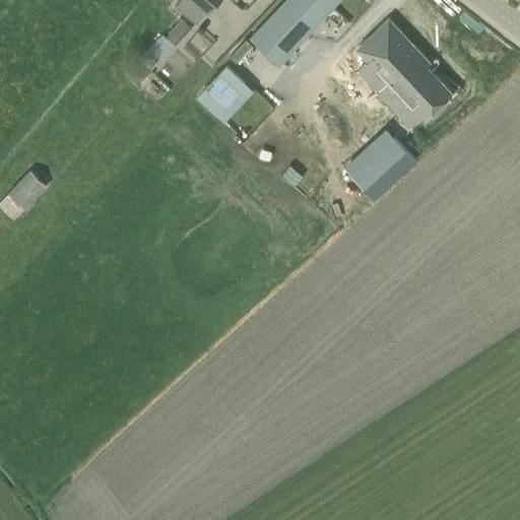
[(193,0),(206,11),(216,0),(193,0)]
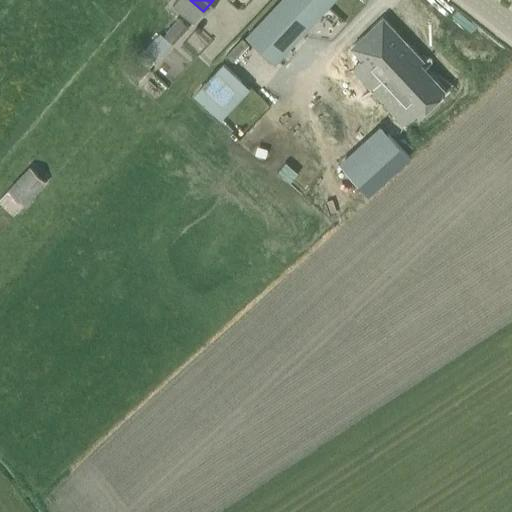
[(281,0),(248,36),(276,62),(333,0),(281,0)]
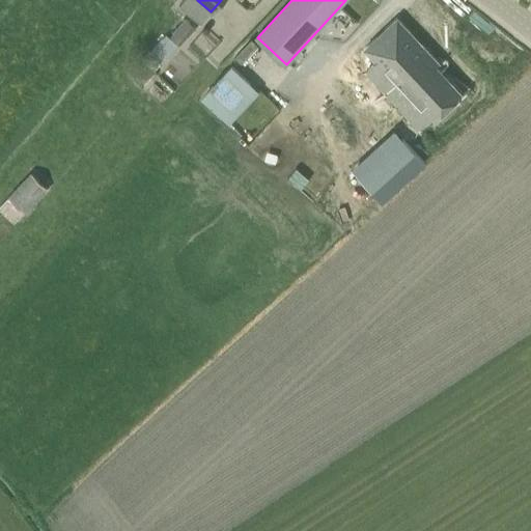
[(375,37),(363,50),(399,86),(431,55),(396,18),(383,30),(386,33),(380,40),(375,37)]
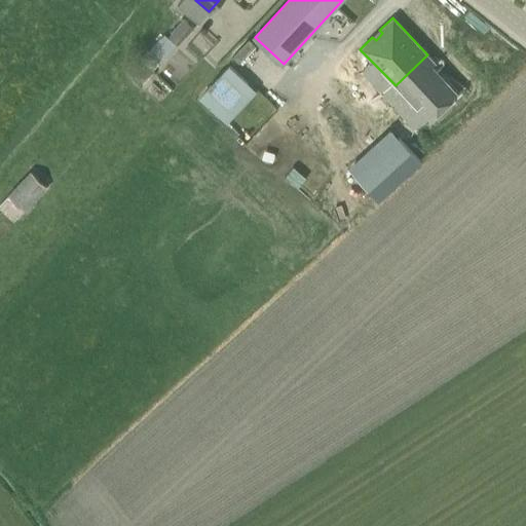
[(183,19),(167,36),(177,44),(193,27),(183,19)]
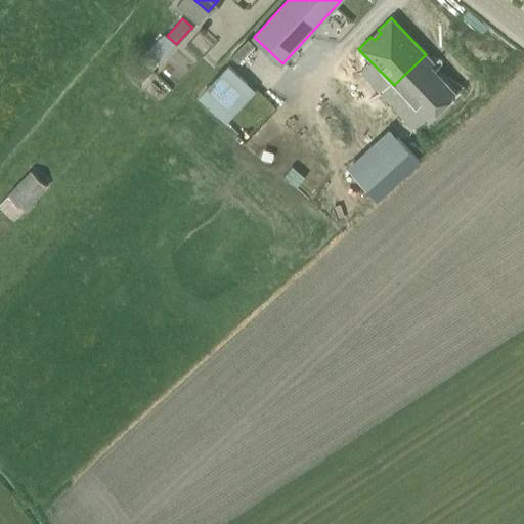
[(426,54),(394,85),(401,93),(404,90),(430,117),(456,91),(430,64),(433,61),(426,54)]
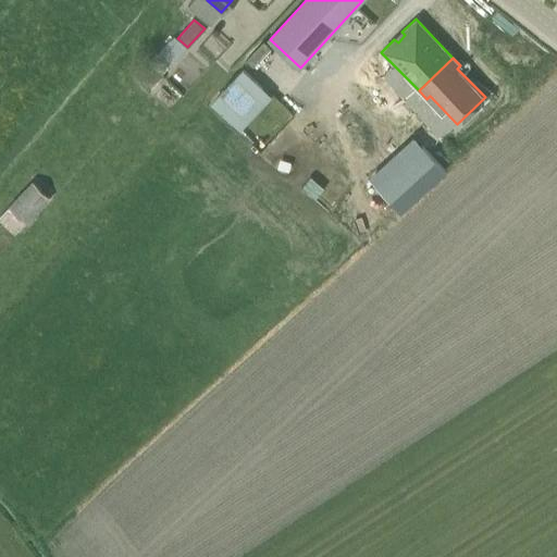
[(242,70),(211,101),(231,121),(261,88),(242,70)]
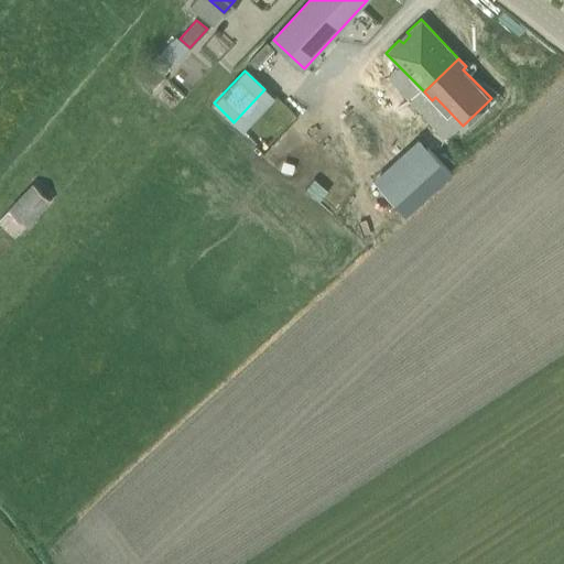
[(0,227),(9,237),(44,199),(25,182),(0,208),(0,227)]
